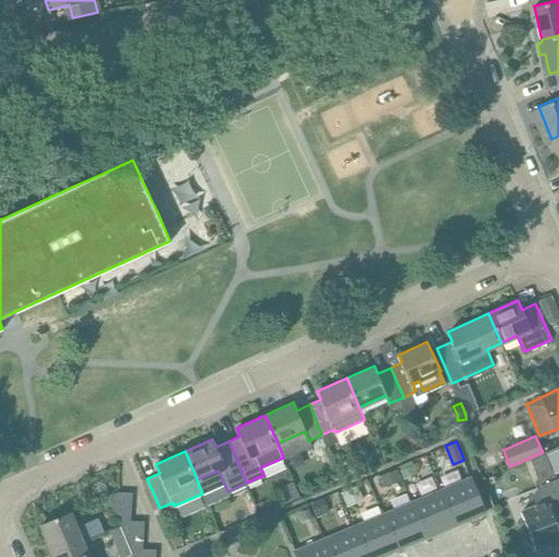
[(414,463),(400,468),(404,477),(417,472),(414,463)]
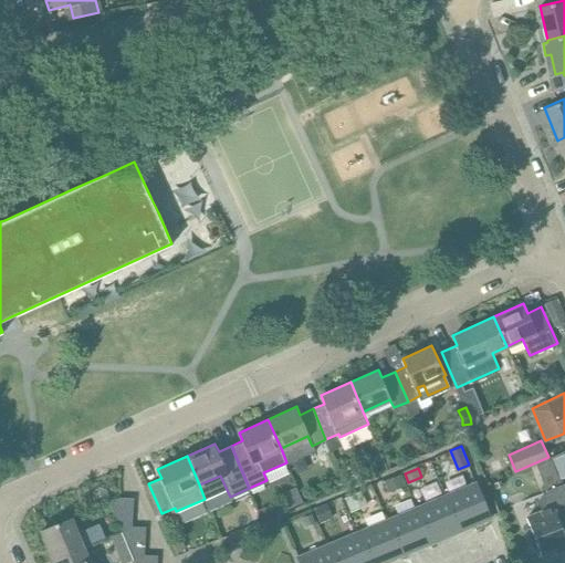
[(399,473),(386,479),(391,490),(404,485),(399,473)]
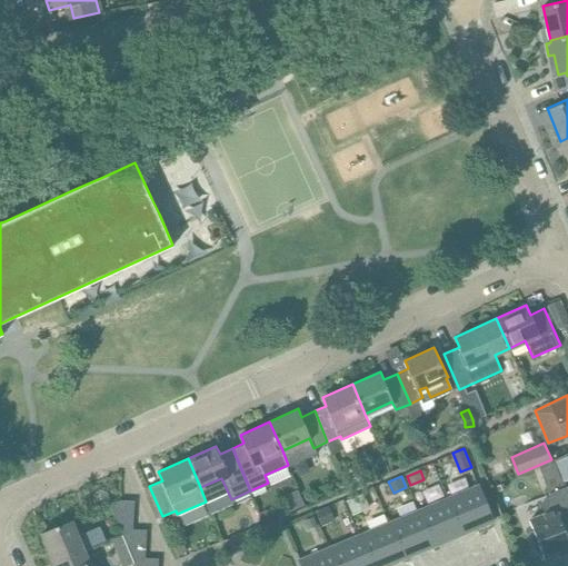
[(479,484),(449,496),(464,532),(494,519),(479,484)]
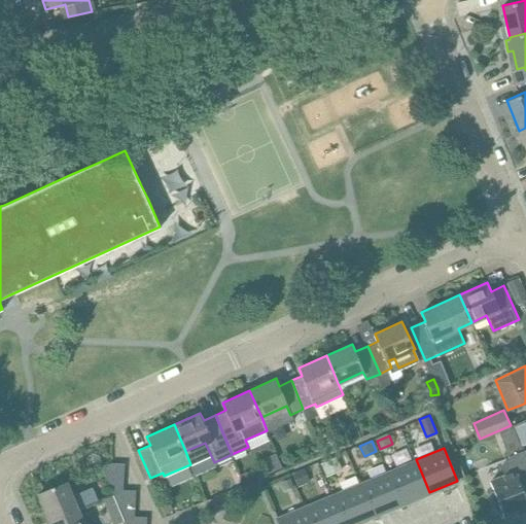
[(524,449),(523,450),(510,455),(511,460),(502,463),(505,474),(491,480),(494,489),(491,491),(498,511),(502,509),(505,518),(525,510),(525,454),(524,450),(524,449)]
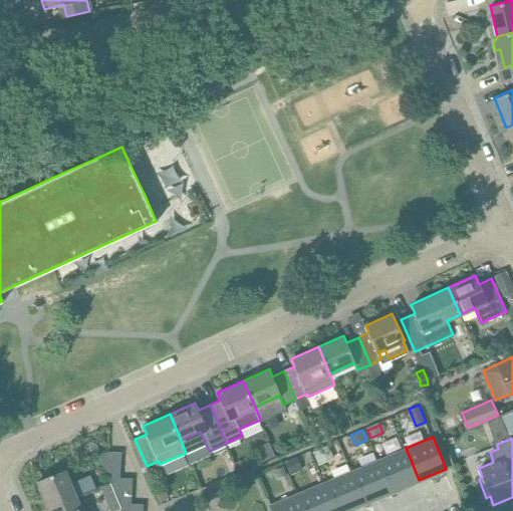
[(327,445),(313,451),(318,463),(332,457),(327,445)]
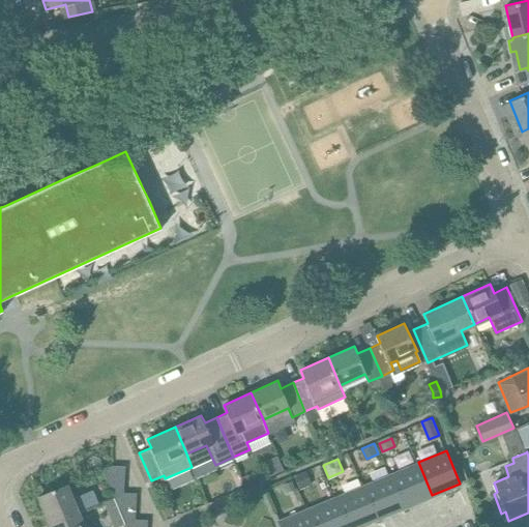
[(418,462),(390,474),(405,506),(432,495),(418,462)]
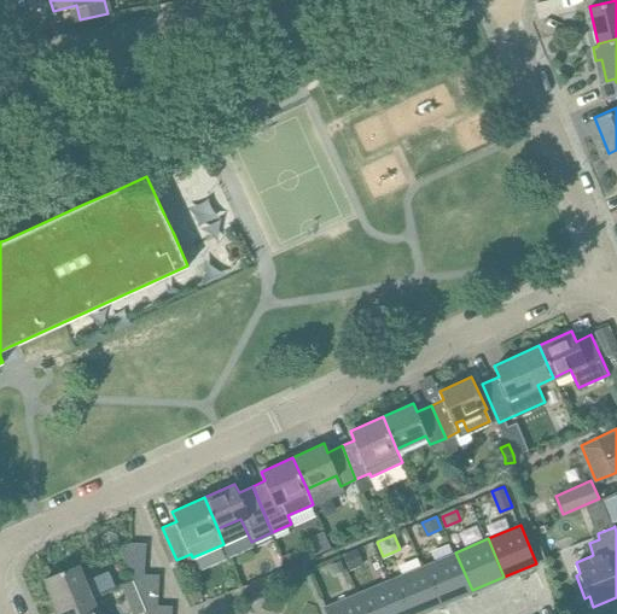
[(120,545),(133,577),(145,572),(146,542),(132,541),(120,545)]
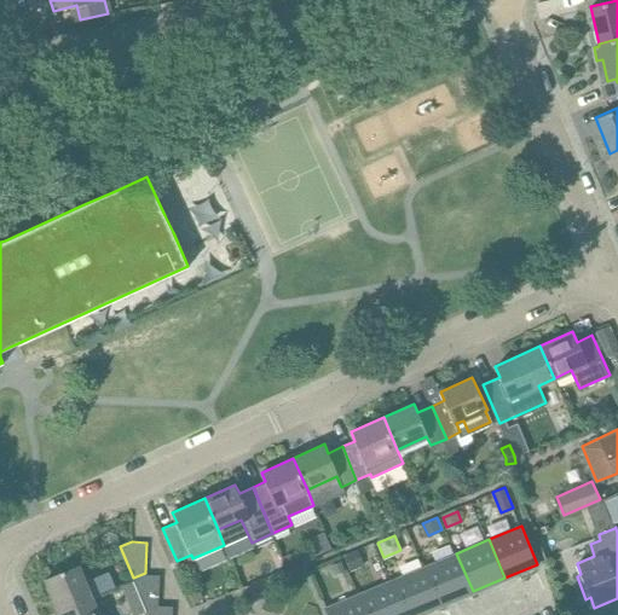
[(357,549),(344,555),(350,569),(363,563),(357,549)]
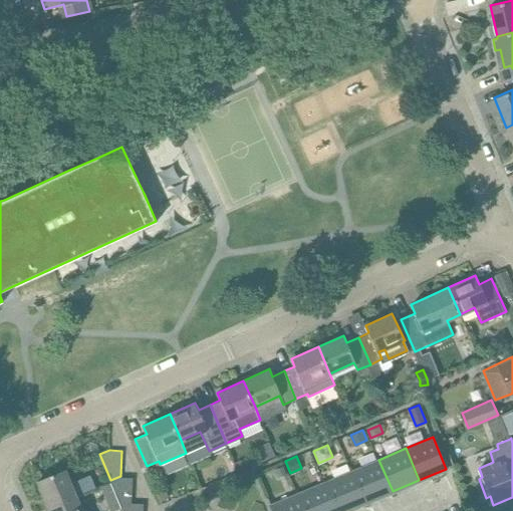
[(239,469),(248,465),(245,458),(236,462),(239,469)]
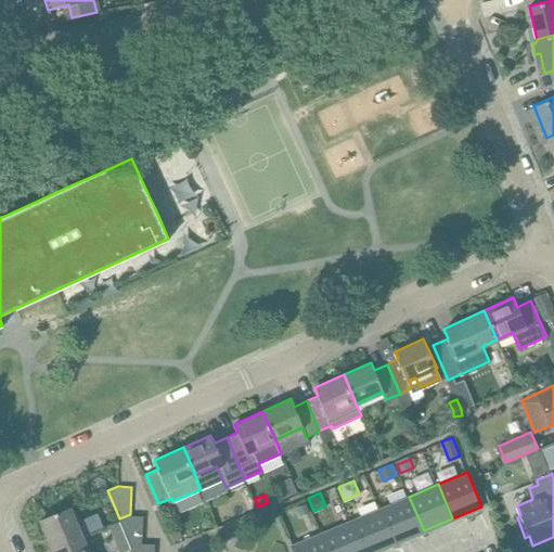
[(409,497),(379,509),(395,543),(424,530),(409,497)]
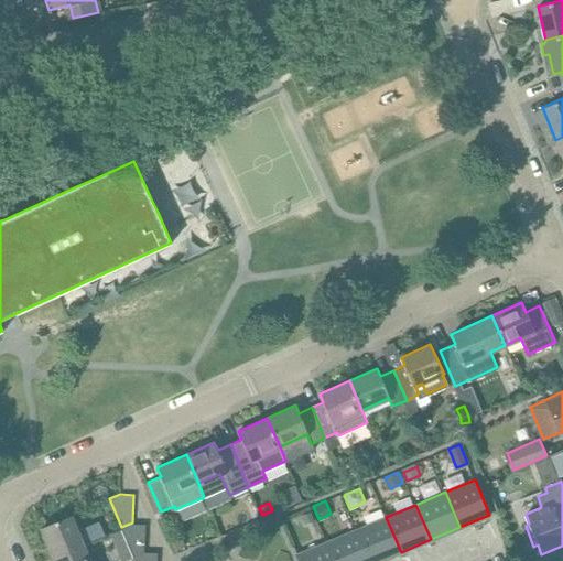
[(54,557),(84,543),(72,515),(42,527),(54,557)]
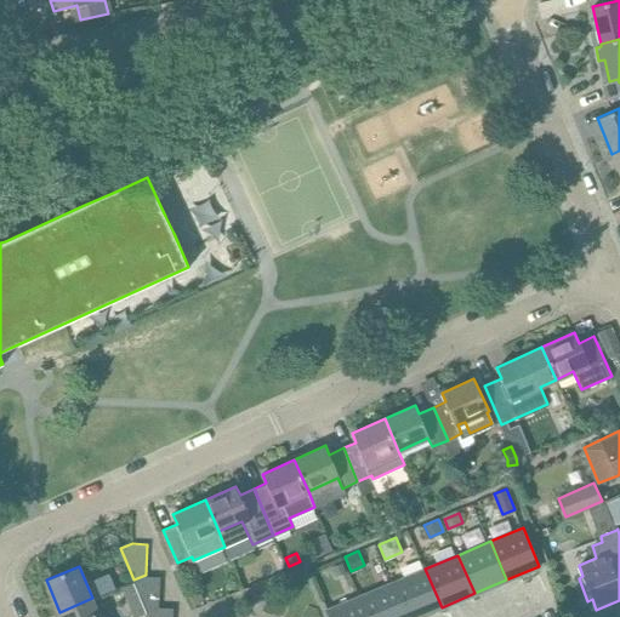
[(425,569),(393,582),(407,616),(416,616),(442,607),(425,569)]
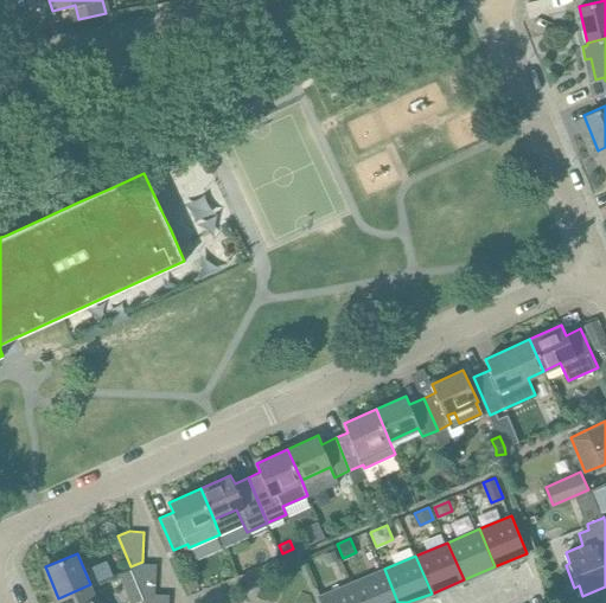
[(144,596),(155,591),(157,563),(142,562),(131,566),(144,596)]
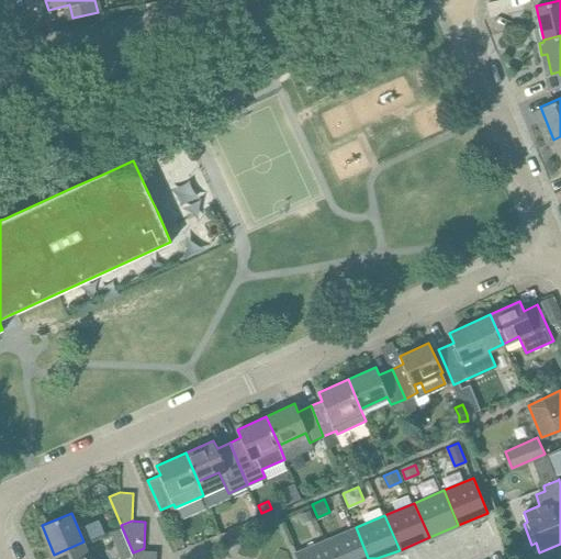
[(368,558),(356,527),(326,539),(334,558),(368,558)]
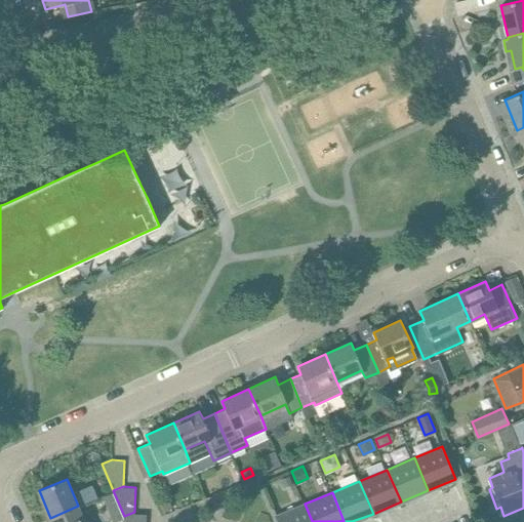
[(160,498),(165,510),(171,507),(166,495),(160,498)]
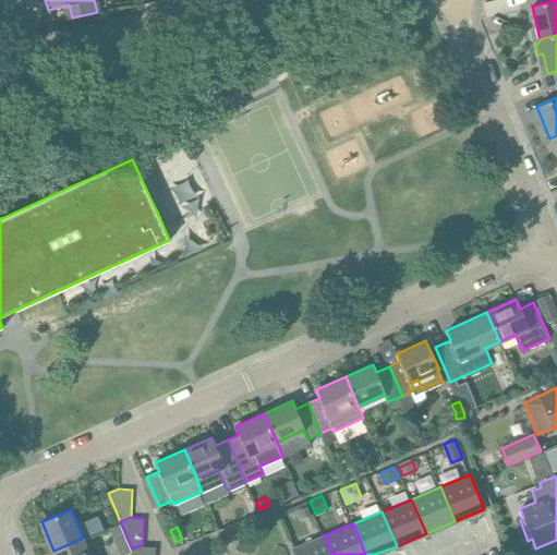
[(331,554),(324,535),(294,547),(297,554),(331,554)]
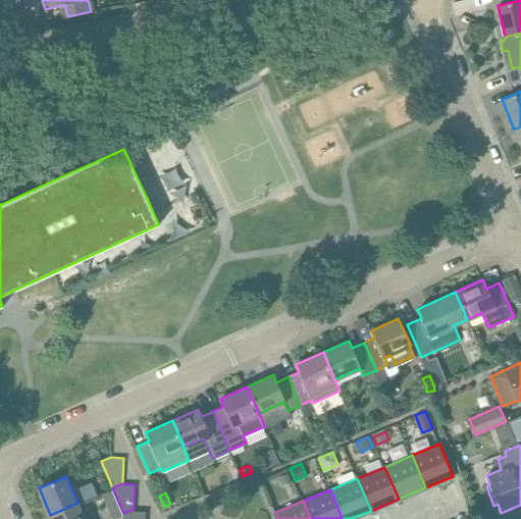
[(84,518),(77,503),(50,515),(51,518),(84,518)]
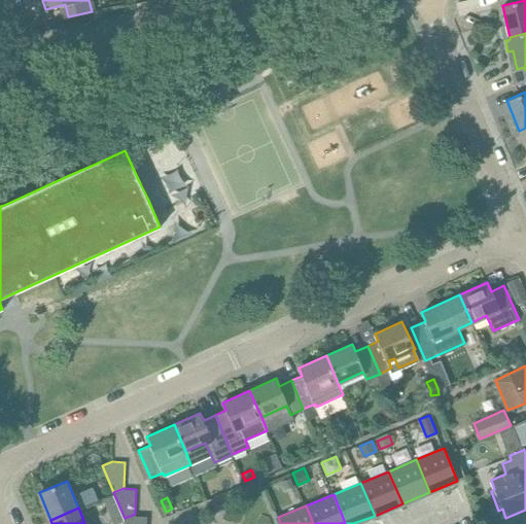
[(125,518),(127,523),(146,523),(147,515),(135,514),(125,518)]
